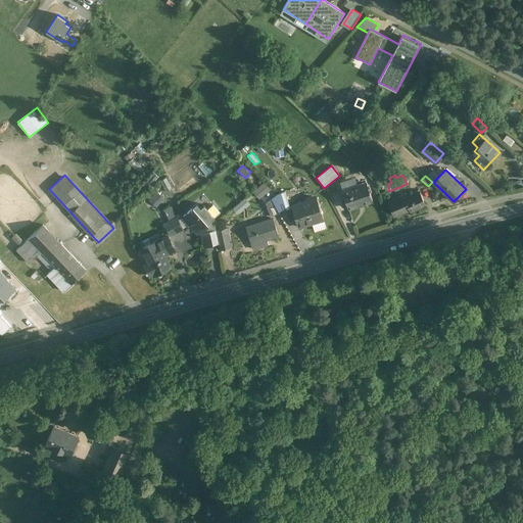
[(265,182),(253,191),(259,198),(270,189),(265,182)]
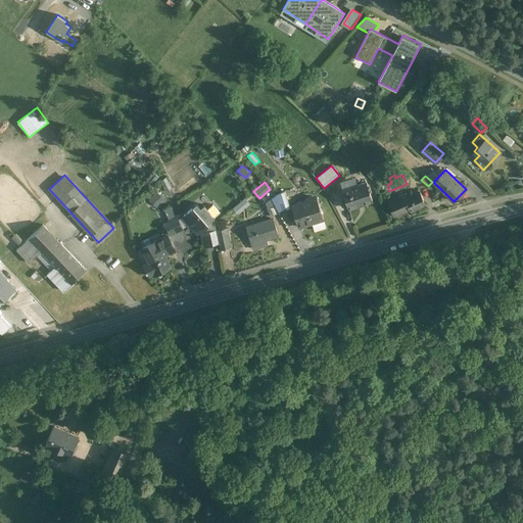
[(342,191),(348,208),(371,201),(365,183),(342,191)]
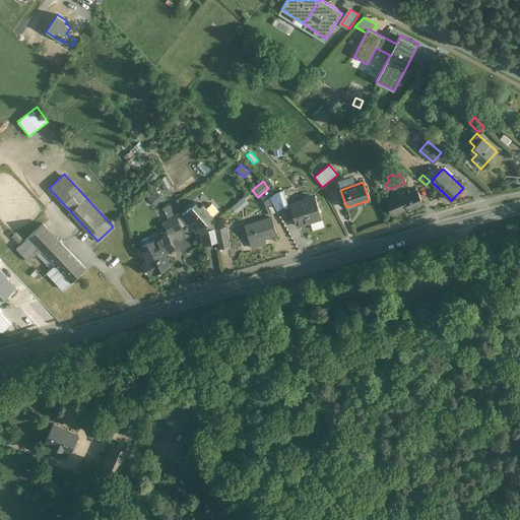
[(156,190),(148,198),(156,206),(165,198),(156,190)]
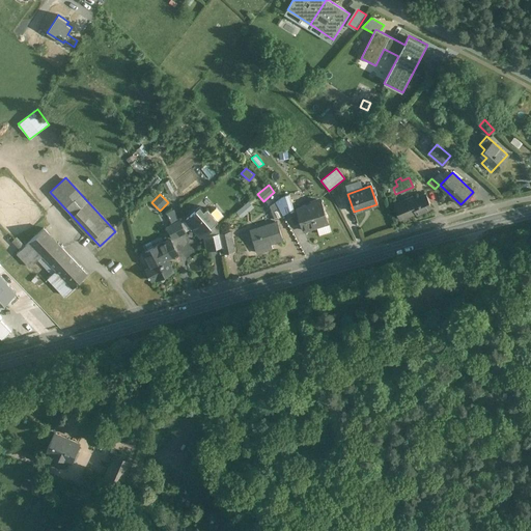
[(280,197),(275,201),(281,214),(294,211),(289,194),(280,197)]
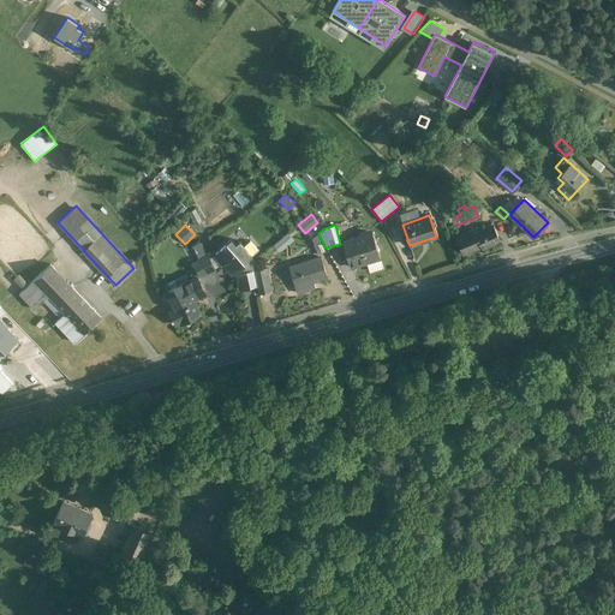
[(473,230),(455,238),(463,255),(481,248),(482,250),(500,242),(491,226),(476,233),(473,230)]
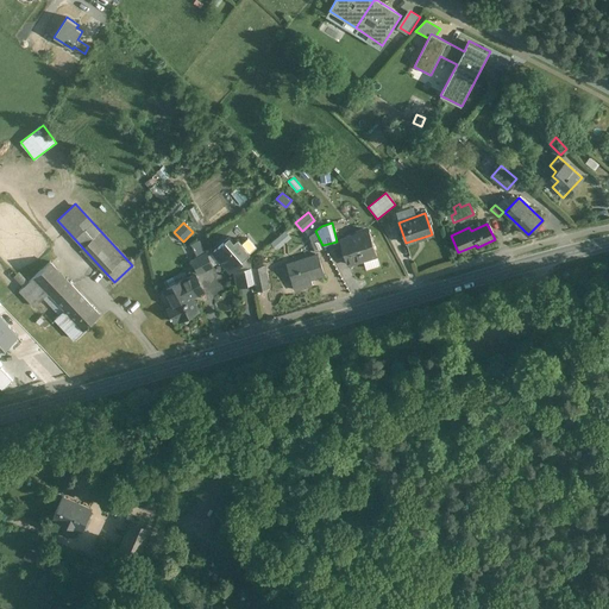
[(309,236),(315,252),(325,248),(322,245),(315,231),(309,236)]
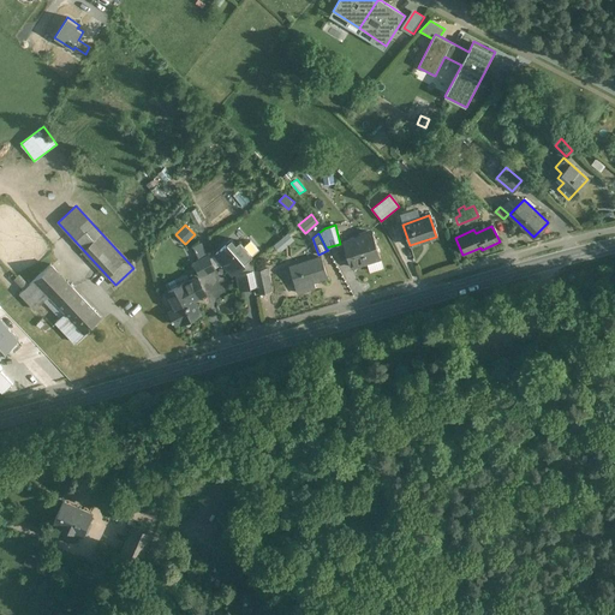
[(372,233),(342,242),(352,273),(372,267),(370,260),(380,257),(372,233)]
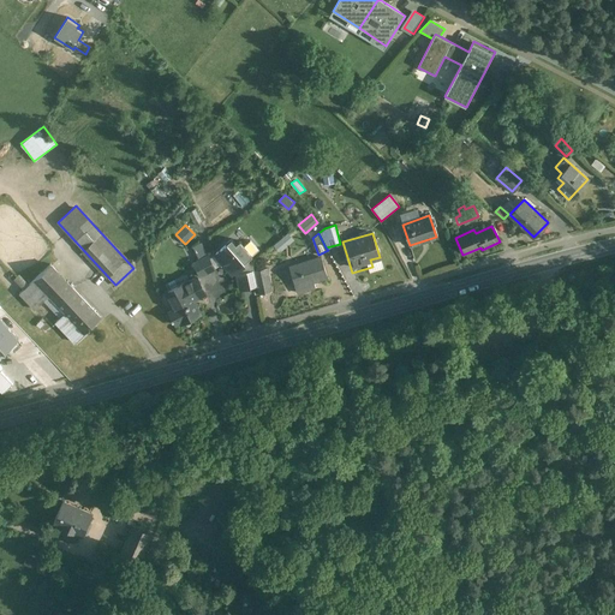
[(215,254),(233,274),(246,262),(244,261),(252,254),(239,240),(236,244),(231,239),(215,254)]
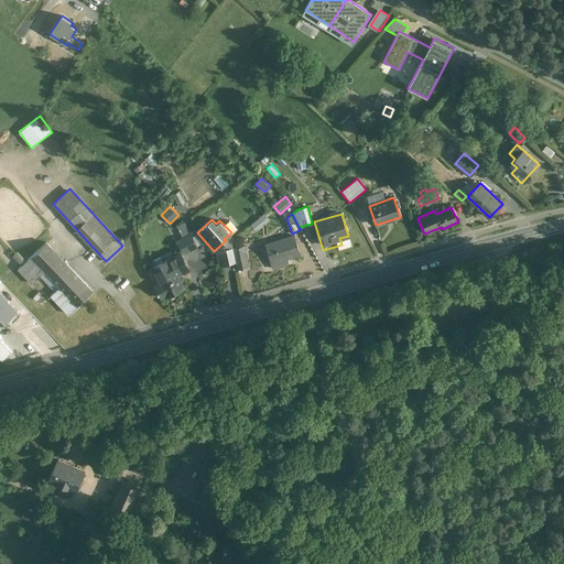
[(241,224),(237,227),(241,234),(247,230),(241,224)]
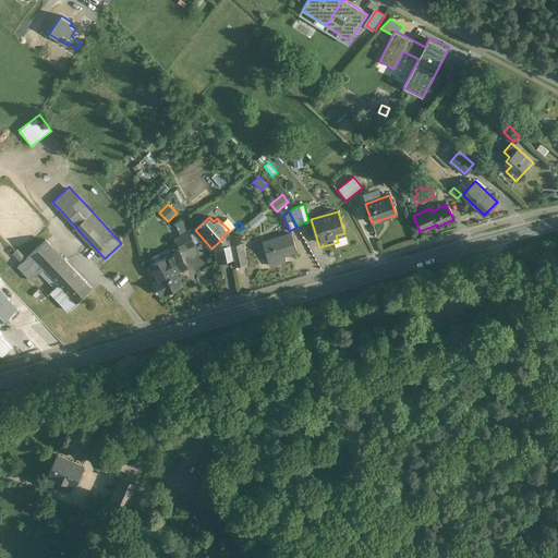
[(187,231),(174,238),(181,250),(194,243),(187,231)]
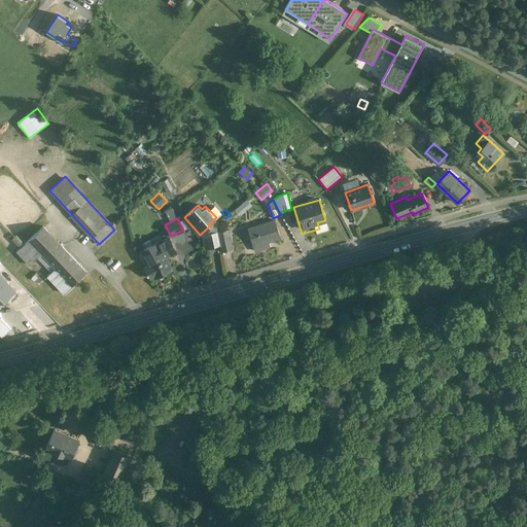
[(275,219),(248,227),(254,250),(271,246),(269,240),(280,236),(275,219)]
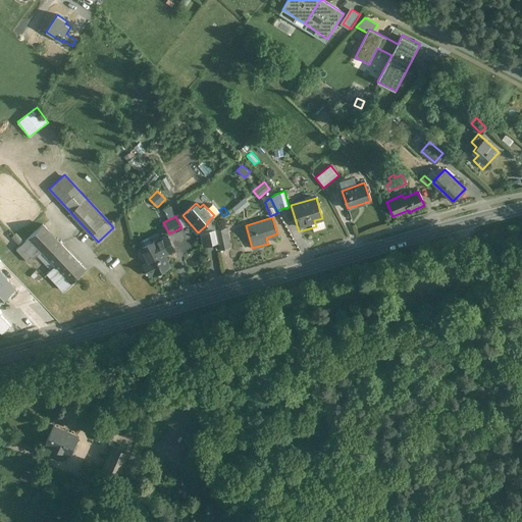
[(43,223),(16,248),(30,262),(43,250),(56,264),(47,273),(62,290),(85,269),(43,223)]
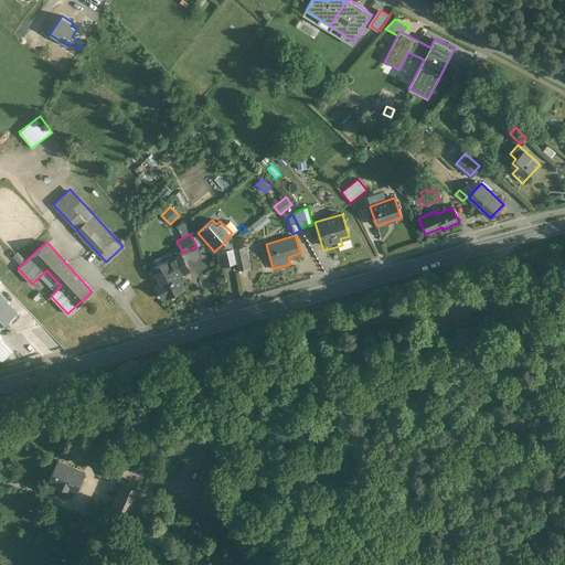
[(245,246),(233,248),(237,268),(248,266),(245,246)]
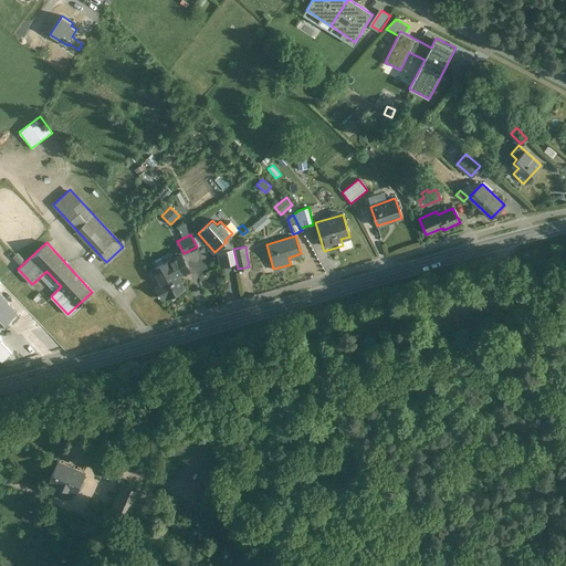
[(218,251),(220,266),(231,264),(230,250),(218,251)]
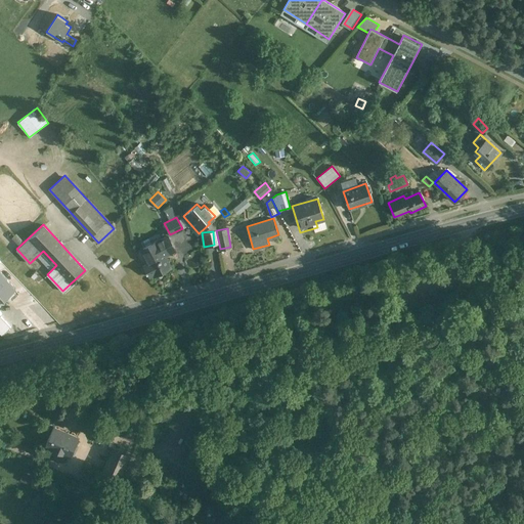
[(148,263),(143,265),(148,275),(169,265),(164,255),(174,249),(167,235),(141,249),(148,263)]
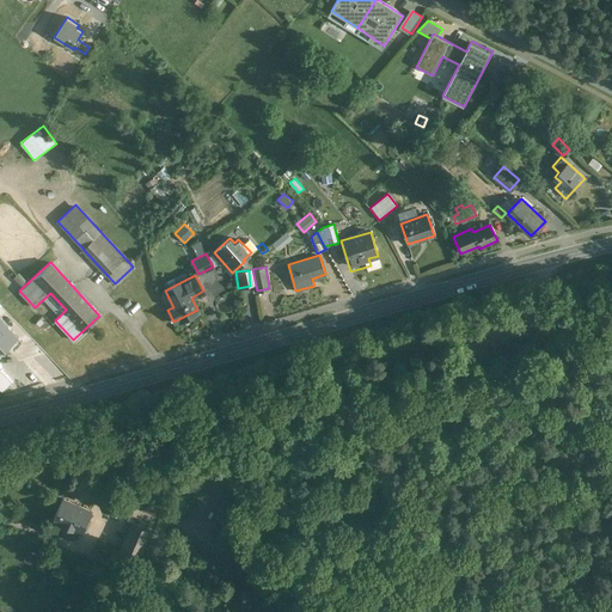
[(66,488),(77,493),(80,485),(69,481),(66,488)]
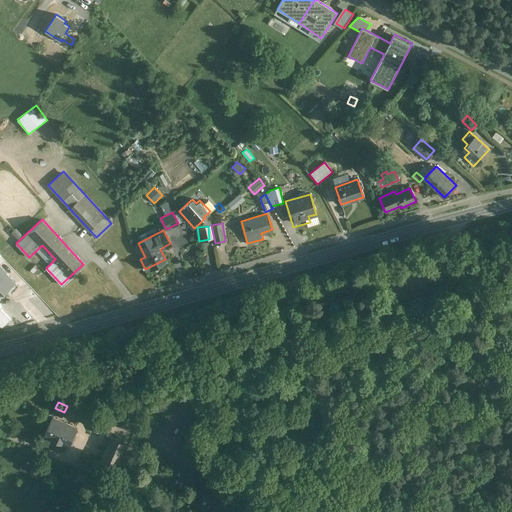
[(52,416),(45,433),(69,444),(72,436),(74,437),(76,434),(74,433),(76,426),(52,416)]
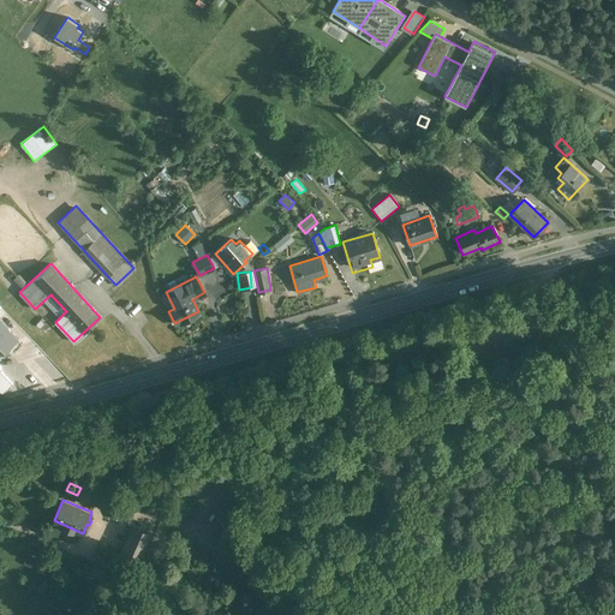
[(151,532),(133,524),(121,550),(139,559),(151,532)]
